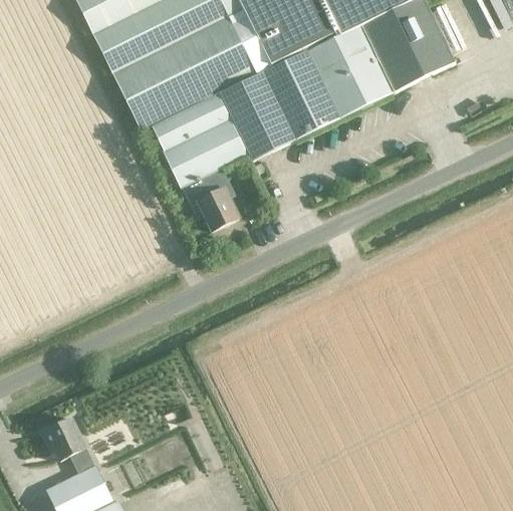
[(74,0),(140,130),(151,124),(181,187),(181,186),(215,170),(246,155),(250,162),(454,63),(423,0),(74,0)]
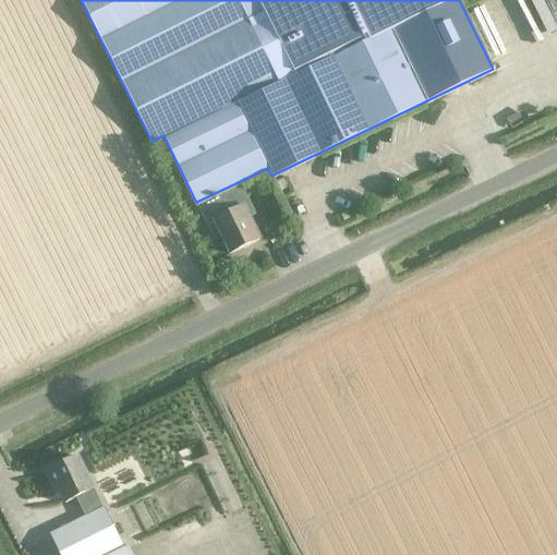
[(233,184),(196,202),(207,224),(214,219),(229,251),(258,237),(249,215),(233,184)]
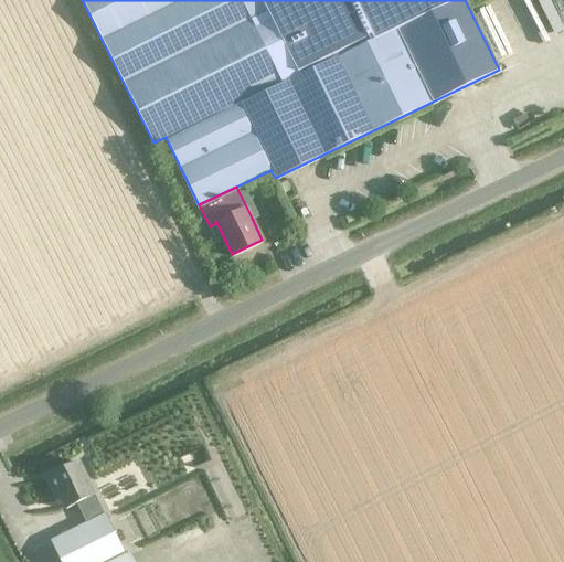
[(76,501),(94,492),(77,459),(49,474),(65,507),(76,501)]
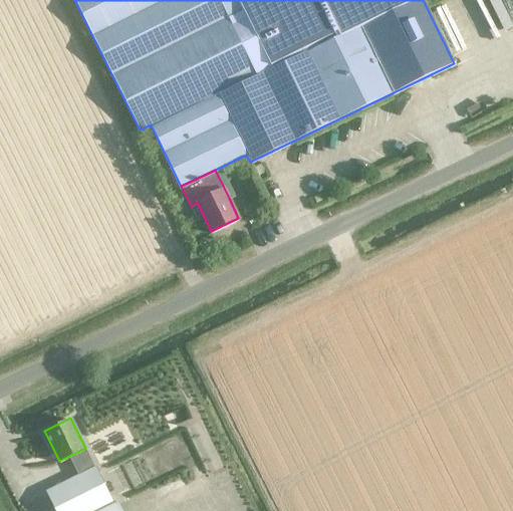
[(94,466),(85,448),(69,456),(78,474),(45,490),(55,510),(93,510),(112,501),(94,465),(94,466)]
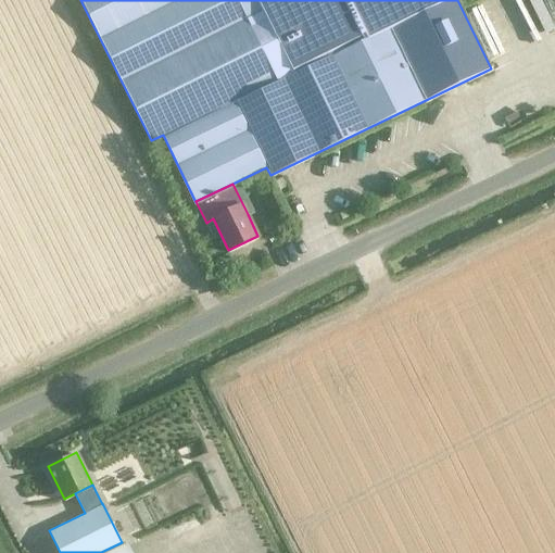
[(123,543),(122,542),(101,552),(134,552),(128,541),(123,543)]
